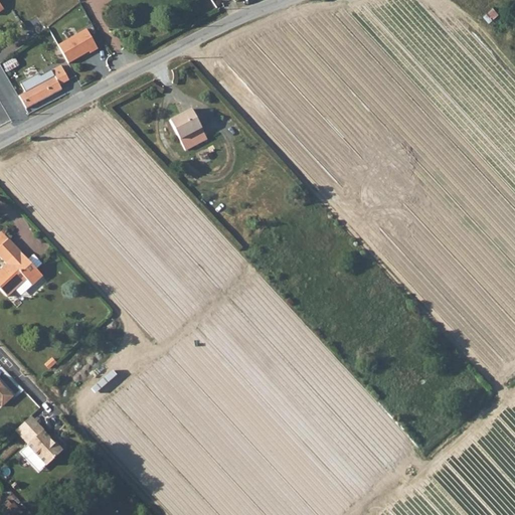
[(87,29),(58,45),(68,63),(90,51),(91,53),(98,49),(87,29)]
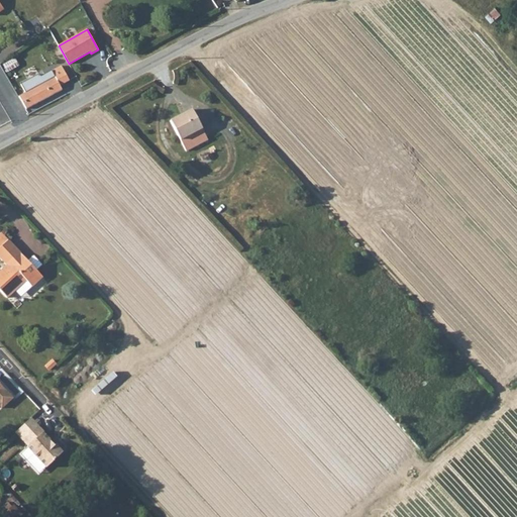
[(40,73),(21,82),(26,90),(22,92),(29,106),(63,90),(60,85),(69,80),(61,65),(41,75),(40,73)]
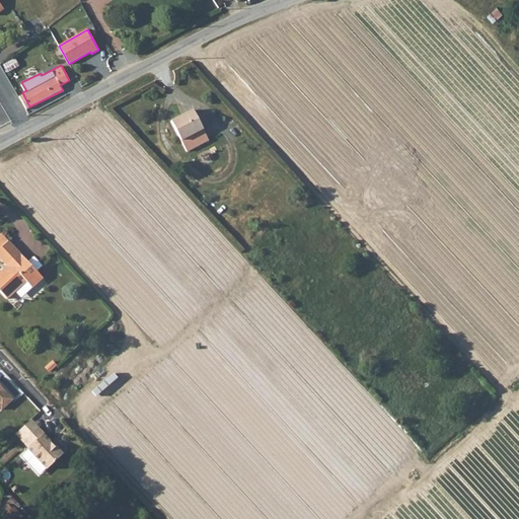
[(192,107),(169,120),(186,149),(207,137),(192,107)]
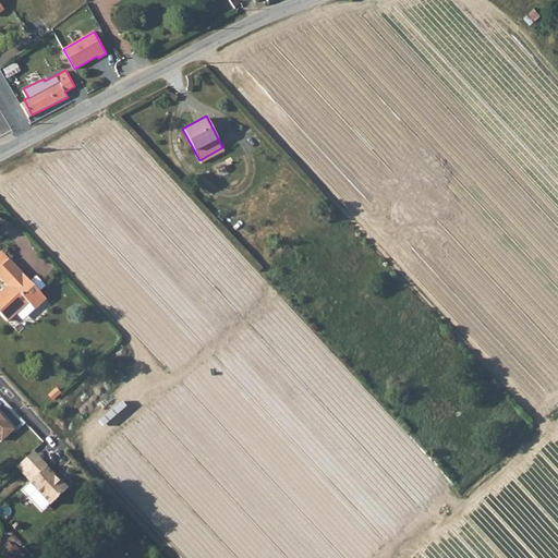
[(0,264),(0,281),(4,287),(0,290),(0,317),(3,323),(22,306),(28,313),(43,301),(7,259),(0,264)]
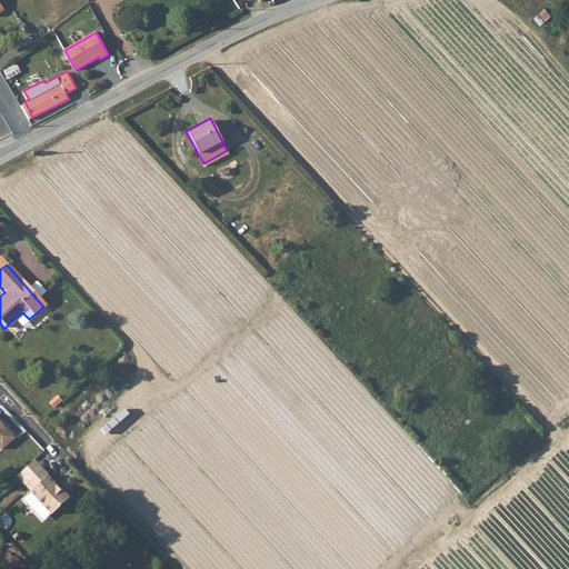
[(0,448),(12,437),(0,423),(0,448)]
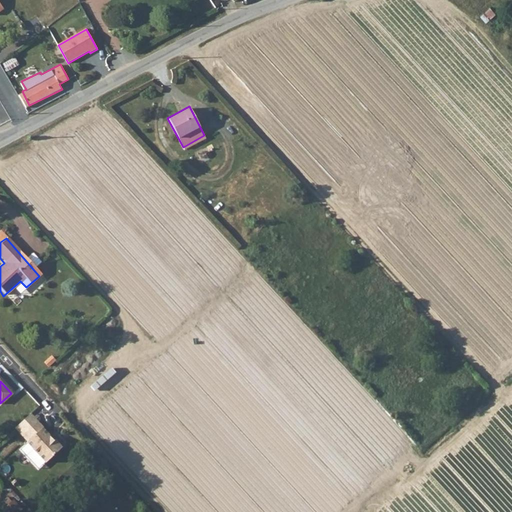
[(42,463),(59,448),(36,422),(22,434),(26,439),(23,442),(42,463)]
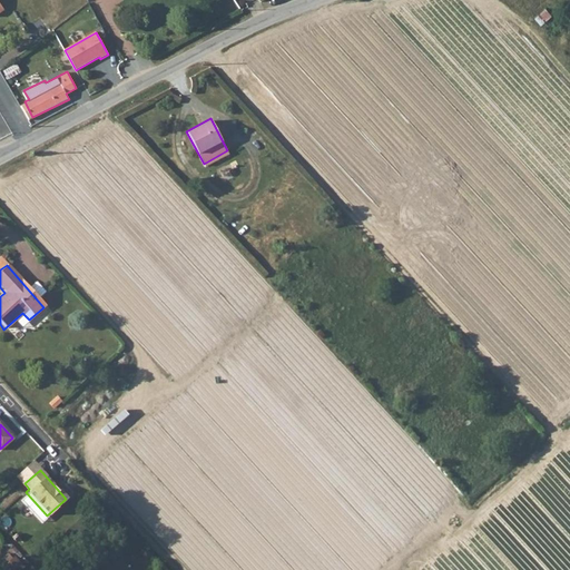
All buildings are outlined.
